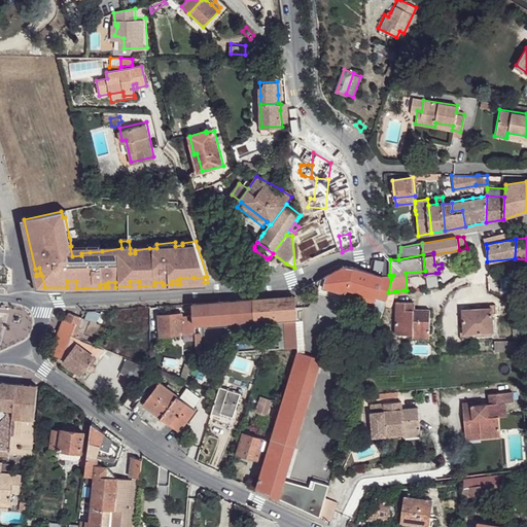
[(342,267),(312,283),(346,292),(344,300),(374,308),(377,296),(386,300),(388,292),(391,279),(392,276),(393,275),(389,275),(383,276),(353,267),(346,266),(342,267)]
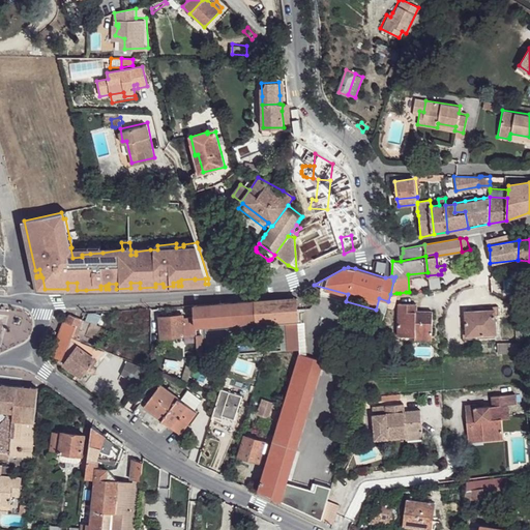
[(388,301),(386,307),(391,308),(396,293),(390,294),(388,301)]
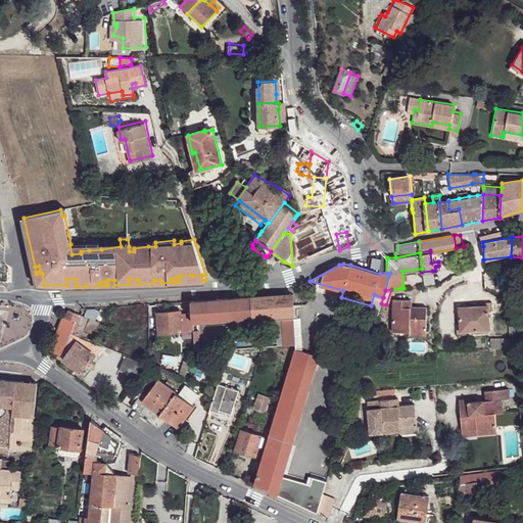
[(192,313),(193,321),(282,315),(294,314),(294,303),(293,294),(191,301),(192,313)]
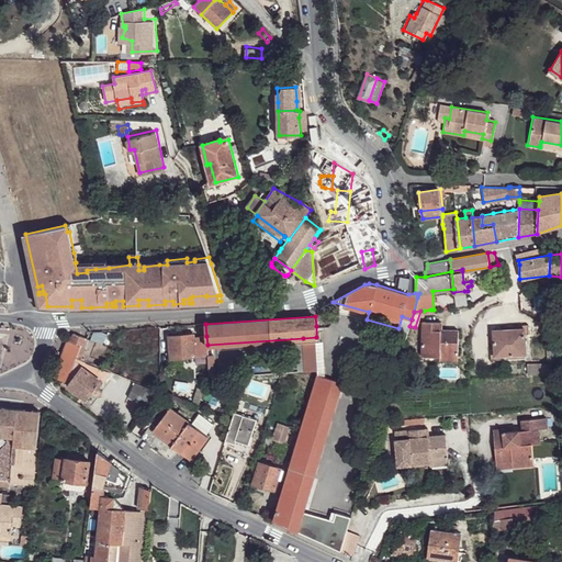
[(412,319),(402,316),(398,328),(407,332),(409,326),(412,319)]
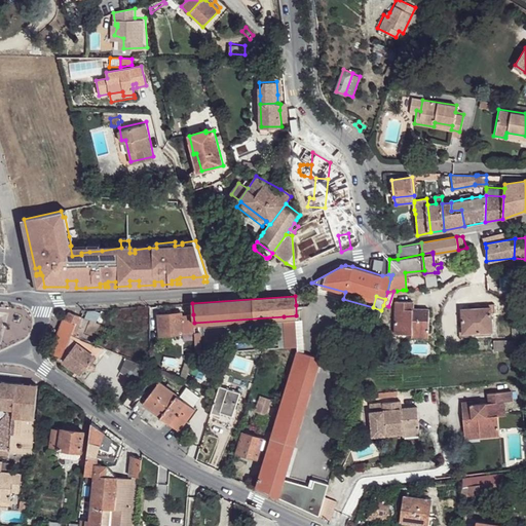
[(393,301),(393,333),(411,333),(412,330),(428,330),(428,308),(413,307),(413,301),(393,301)]
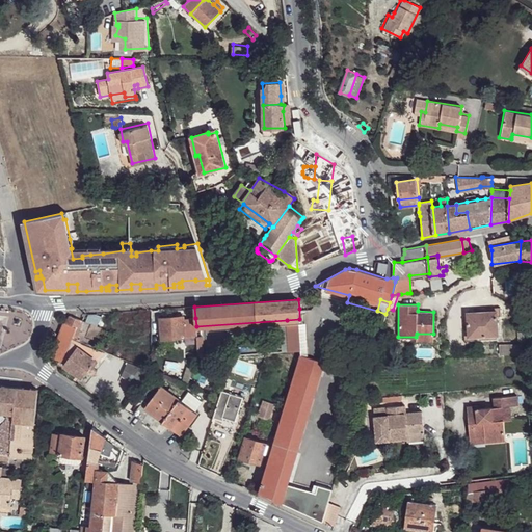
[(497,311),(468,313),(468,331),(469,337),(497,336),(499,336),(497,311)]
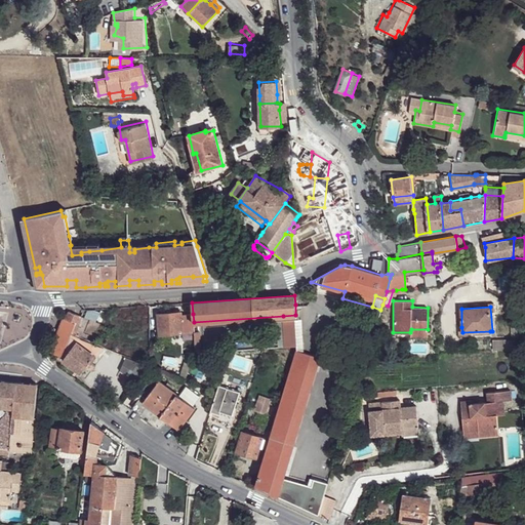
[(66,319),(65,321),(75,324),(72,331),(71,334),(76,336),(93,344),(96,336),(84,331),(89,319),(70,312),(66,319)]
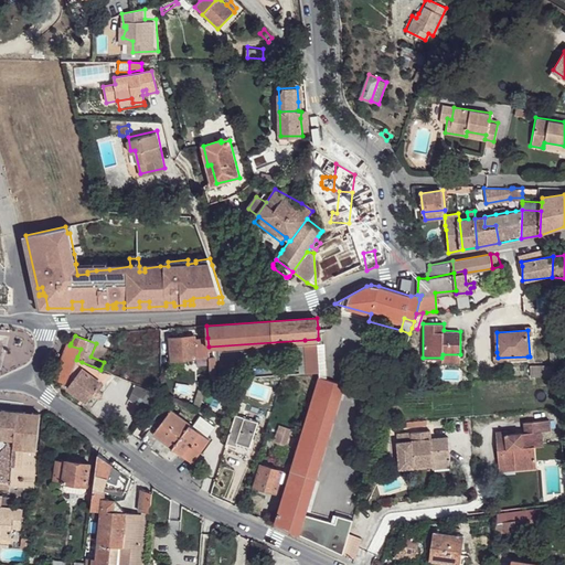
[(172,360),(196,358),(195,339),(195,336),(170,337),(172,360)]
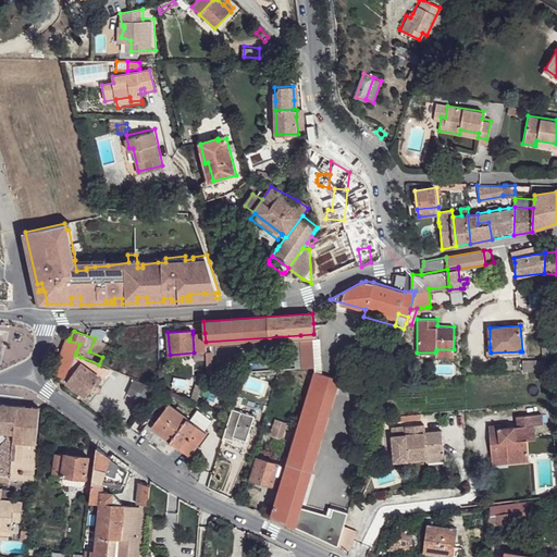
[(205,333),(193,334),(194,353),(199,353),(206,353),(206,342),(205,333)]
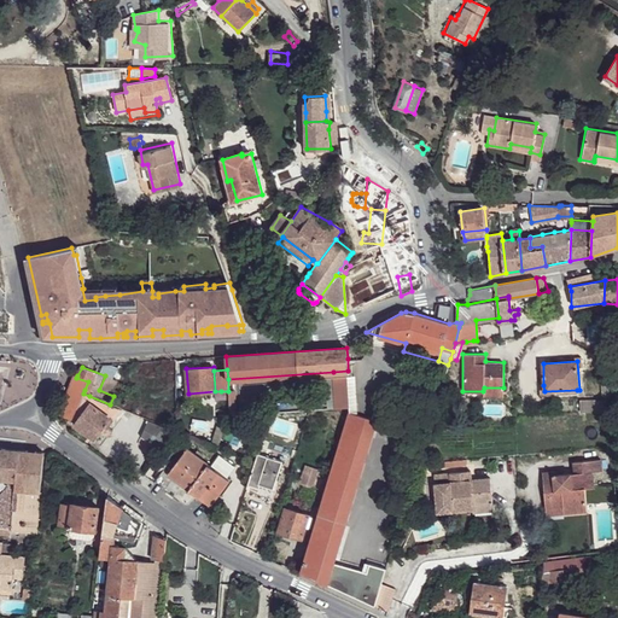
[(349,408),(350,408),(348,371),(333,372),(334,383),(327,383),(328,409),(349,408)]
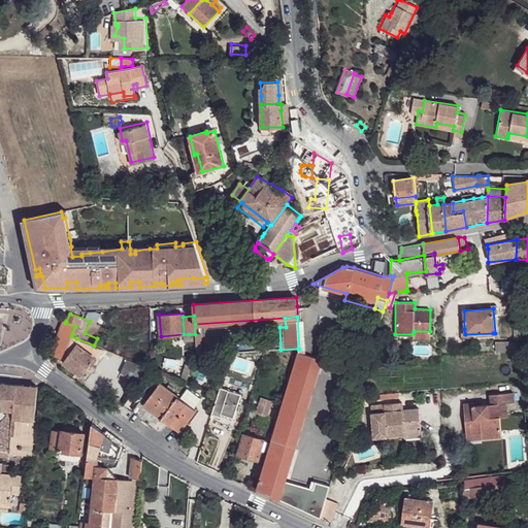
[(100,326),(90,322),(86,332),(96,336),(100,326)]
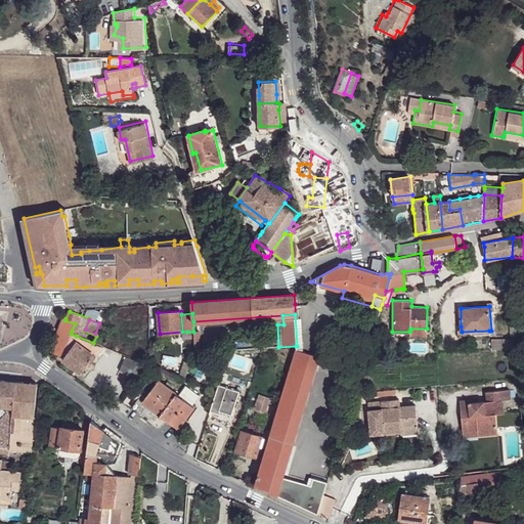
[(75,323),(64,320),(62,328),(72,331),(75,323)]
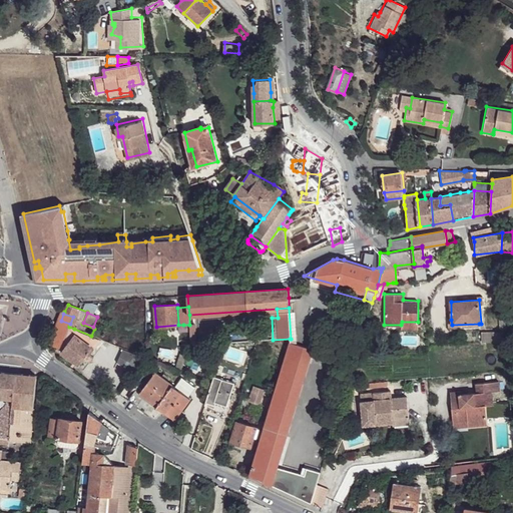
[(69,327),(70,324),(61,321),(51,345),(59,348),(61,349),(68,331),(69,327)]
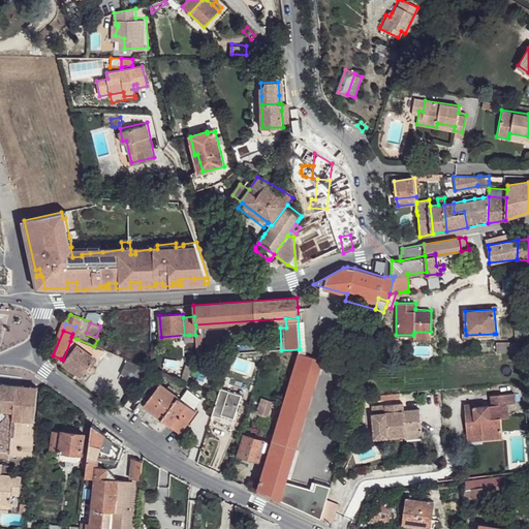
[(103,350),(71,338),(70,341),(63,360),(61,359),(59,361),(82,377),(85,371),(87,373),(103,350)]
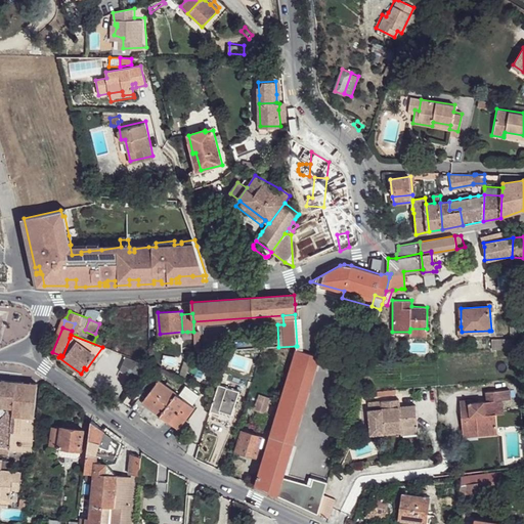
[(513,338),(490,338),(490,348),(513,348),(513,338)]
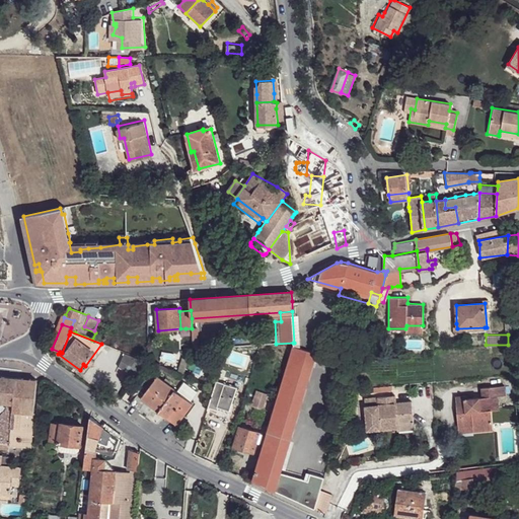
[(317,354),(292,347),(253,479),(277,491),(279,484),(286,486),(285,488),(304,494),(318,499),(321,490),(325,477),(310,472),(308,479),(282,472),(317,354)]
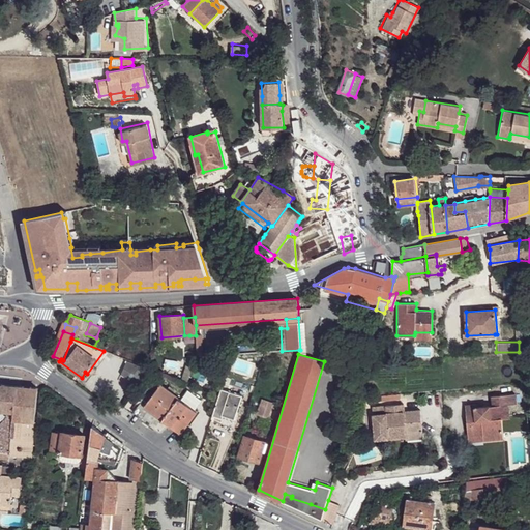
[(126,386),(134,390),(142,380),(149,369),(133,362),(128,369),(136,373),(126,386)]
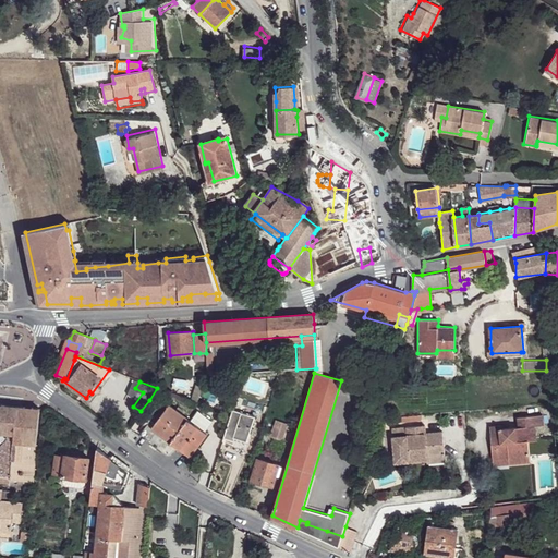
[(178,447),(191,457),(207,433),(205,432),(213,422),(197,411),(191,421),(169,404),(161,401),(167,392),(157,388),(149,400),(157,405),(148,417),(152,420),(148,423),(141,434),(141,435),(149,440),(149,441),(165,453),(167,455),(170,455),(173,452),(178,447)]
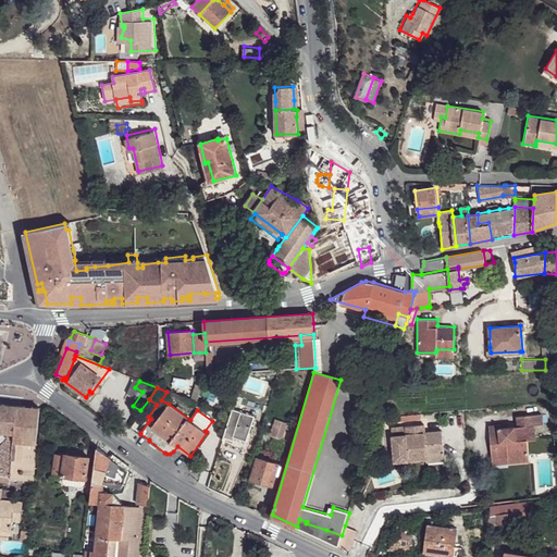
[(40,408),(0,405),(0,431),(14,433),(14,437),(8,436),(8,445),(14,446),(12,463),(12,465),(10,484),(35,485),(40,408)]
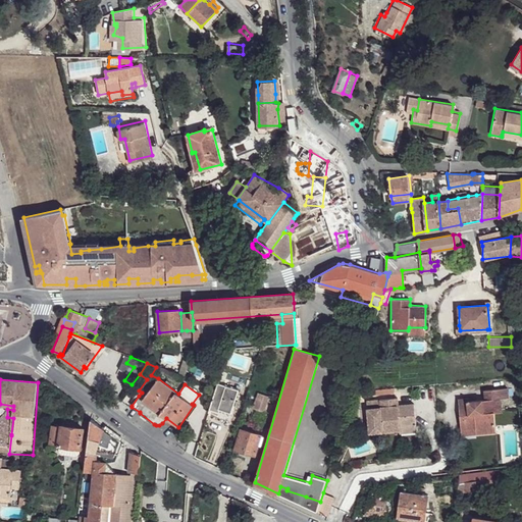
[(210,409),(219,412),(220,409),(230,412),(235,401),(239,389),(218,382),(210,409)]
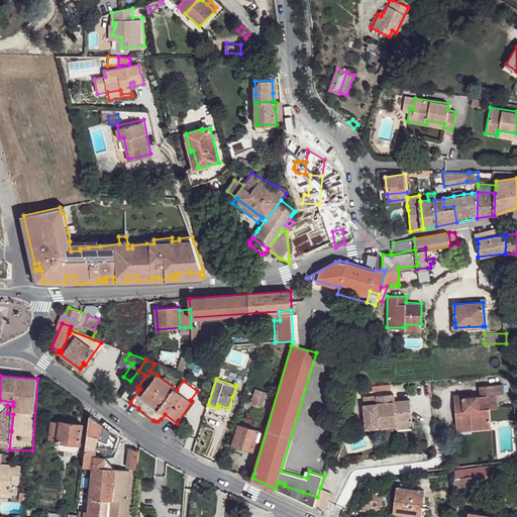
[(452,396),(454,426),(469,425),(469,430),(489,429),(489,410),(496,409),(495,396),(503,396),(502,386),(479,388),(480,397),(464,398),(464,395),(452,396)]
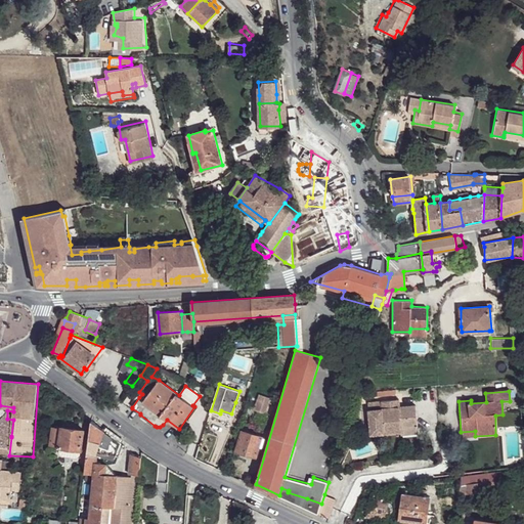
[(270,398),(259,394),(254,408),(265,412),(270,398)]
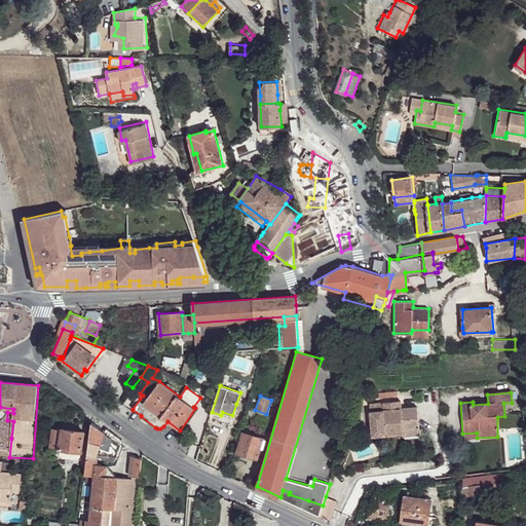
[(371,433),(383,431),(401,430),(400,425),(413,425),(413,428),(416,428),(415,406),(399,406),(399,400),(381,401),(369,402),(371,433)]
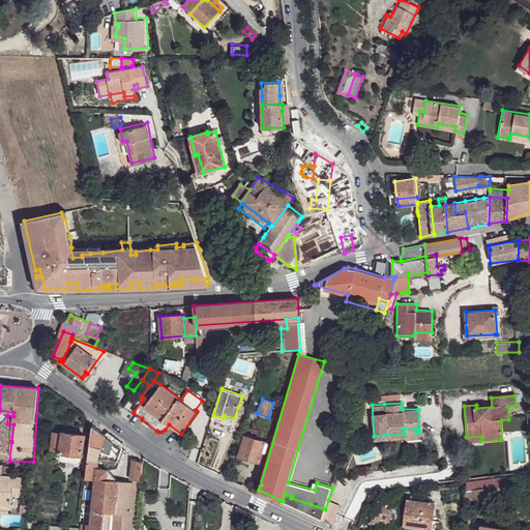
[(222,420),(221,423),(234,428),(241,408),(238,407),(234,418),(224,415),(223,418),(213,415),(211,420),(212,420),(213,418),(215,419),(222,420)]
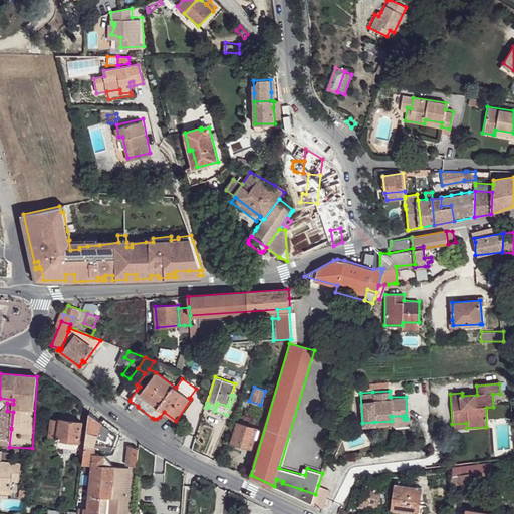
[(82,463),(92,464),(93,454),(92,454),(95,445),(101,421),(89,412),(83,453),(82,463)]
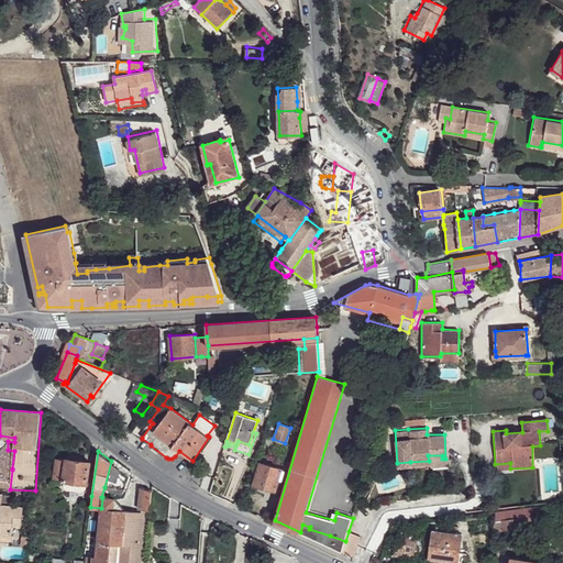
[(429,464),(446,463),(445,459),(442,459),(442,455),(428,455),(429,461),(429,464)]
